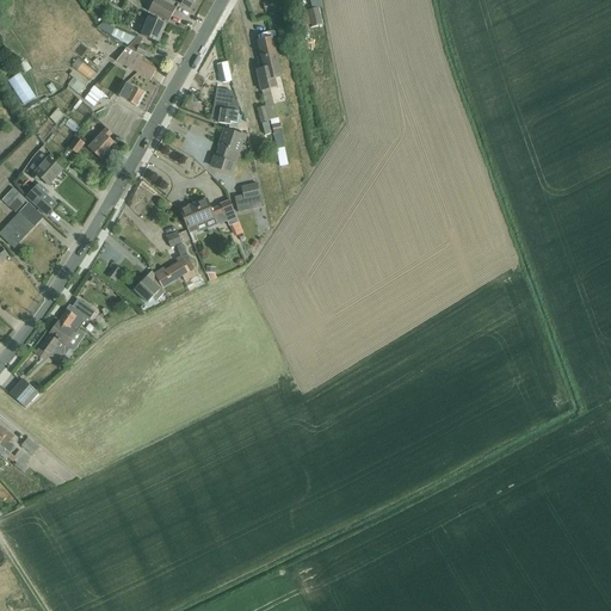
[(168,23),(176,10),(159,0),(154,0),(148,12),(168,23)]
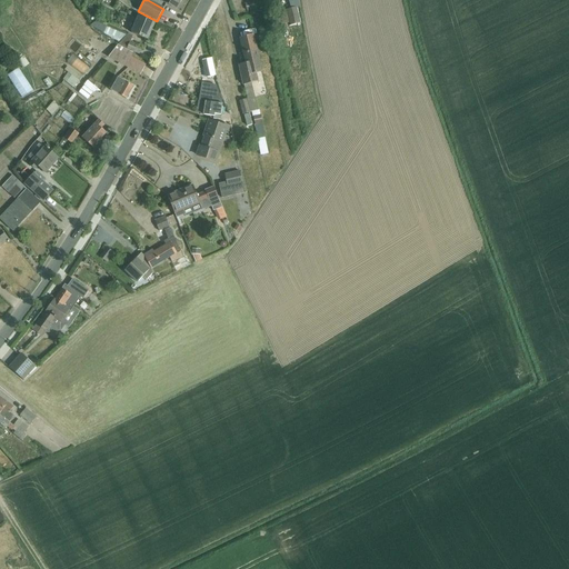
[(161,0),(161,1),(169,6),(176,10),(180,2),(180,3),(181,0),(161,0)]
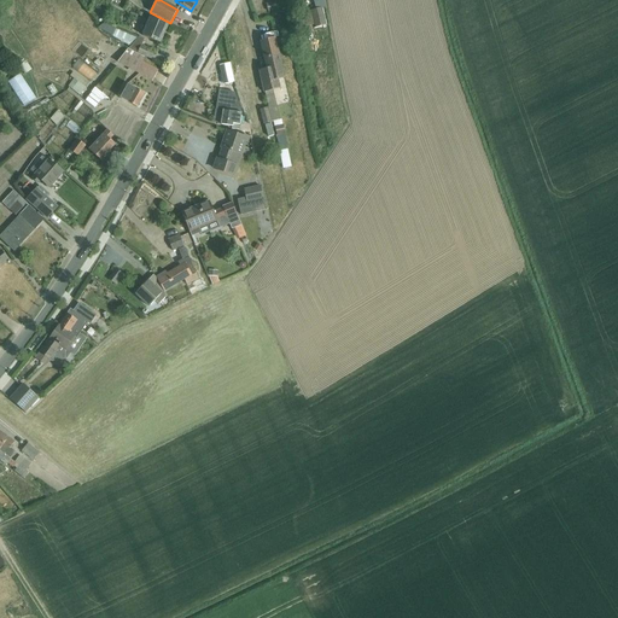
[(283,9),(280,1),(266,5),(268,12),(283,9)]
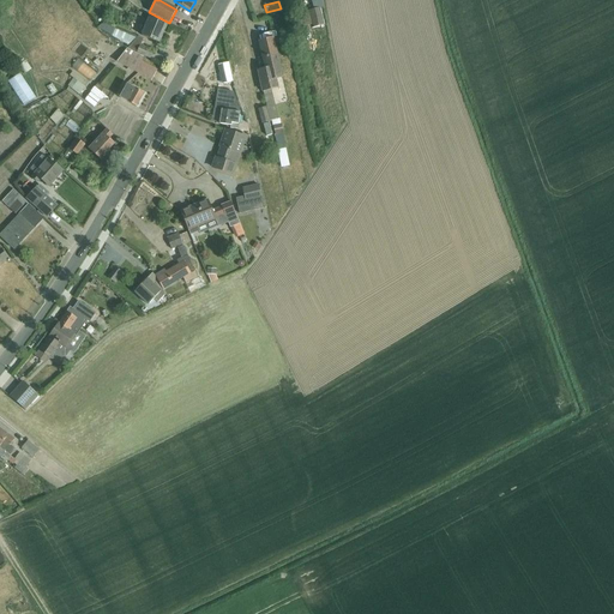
[(305,28),(312,25),(313,28),(324,25),(321,13),(324,12),(321,2),(314,4),(315,10),(301,13),(305,28)]
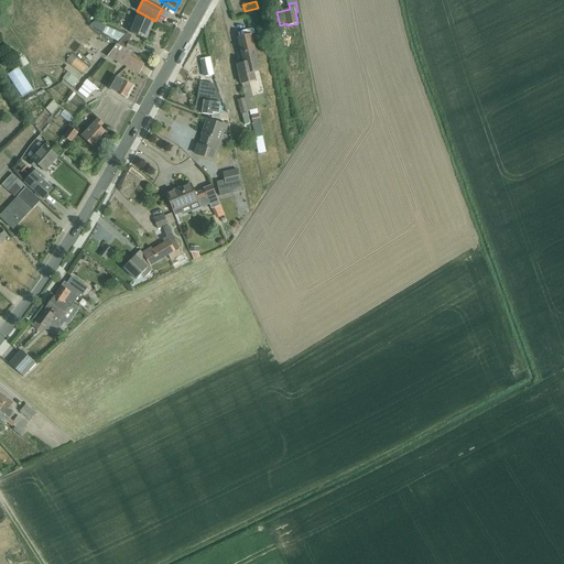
[(260,13),(263,24),(271,23),(269,11),(260,13)]
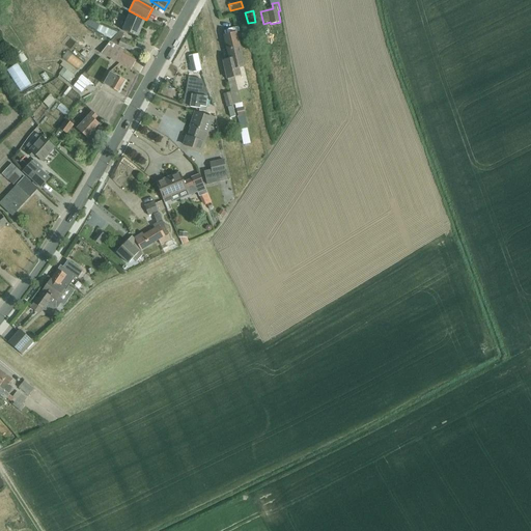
[(129,16),(122,31),(138,37),(144,21),(129,16)]
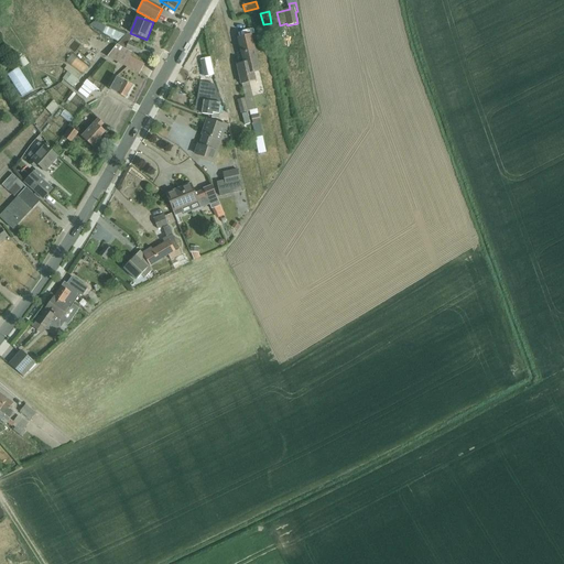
[(126,36),(125,35),(95,22),(89,26),(119,44),(119,45),(125,49),(140,55),(142,49),(129,42),(131,36),(127,34),(126,36)]
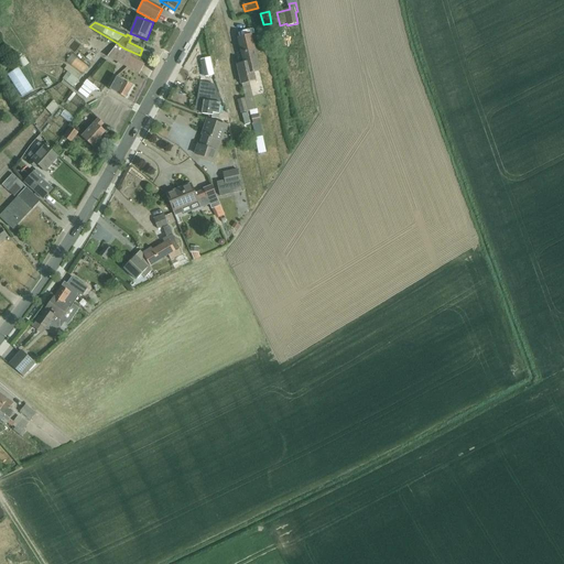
[(251,35),(241,39),(246,58),(242,60),(243,64),(237,65),(241,84),(249,83),(247,75),(260,72),(251,35)]
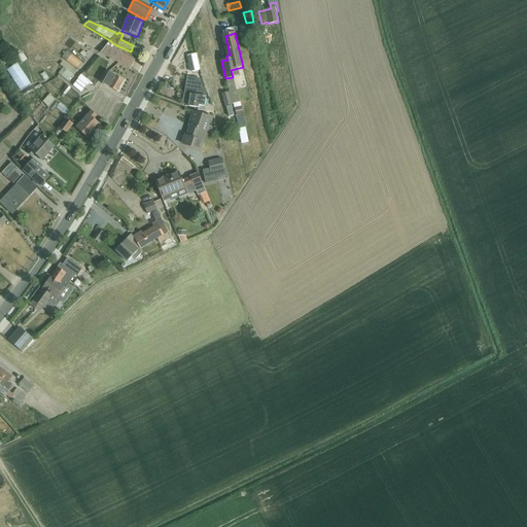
[(121,49),(115,45),(109,42),(100,54),(130,70),(135,61),(119,53),(121,49)]
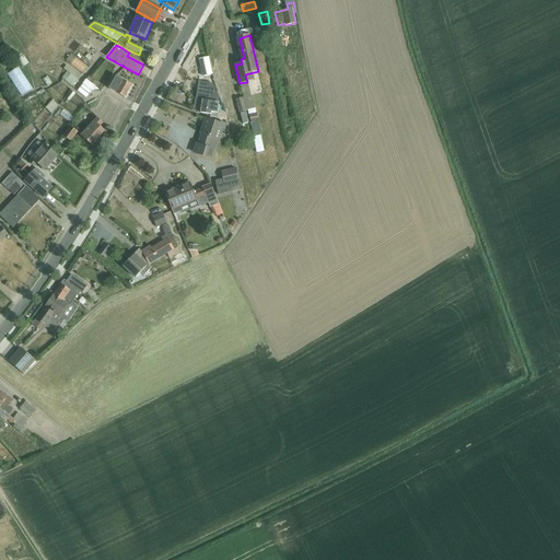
[(76,51),(67,60),(81,73),(89,66),(76,51)]
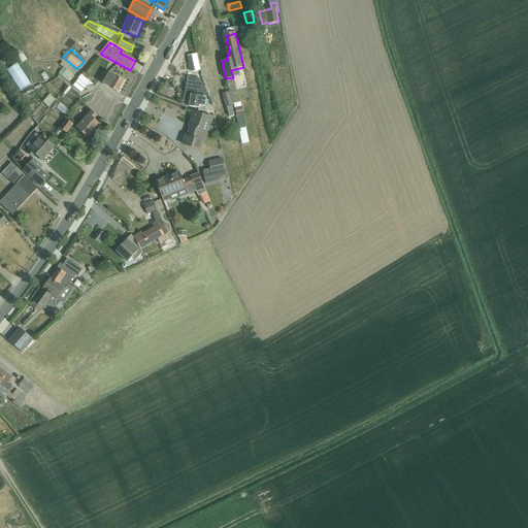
[(17,57),(14,59),(17,63),(19,62),(21,64),(27,60),(23,53),(17,57)]
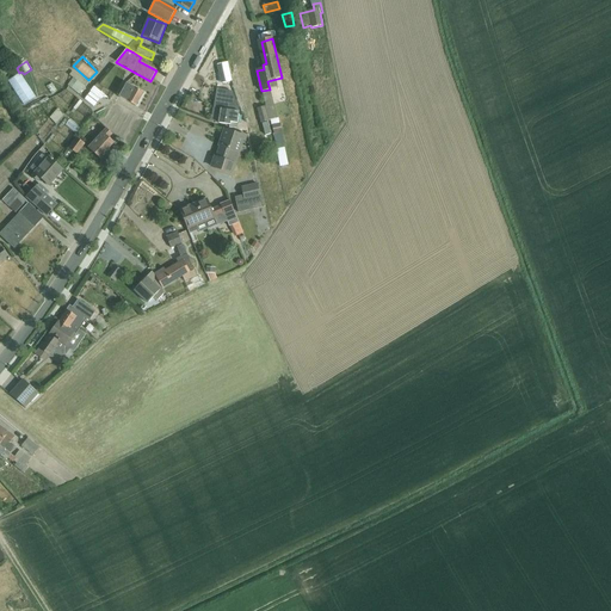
[(230,85),(227,67),(220,68),(224,86),(230,85)]
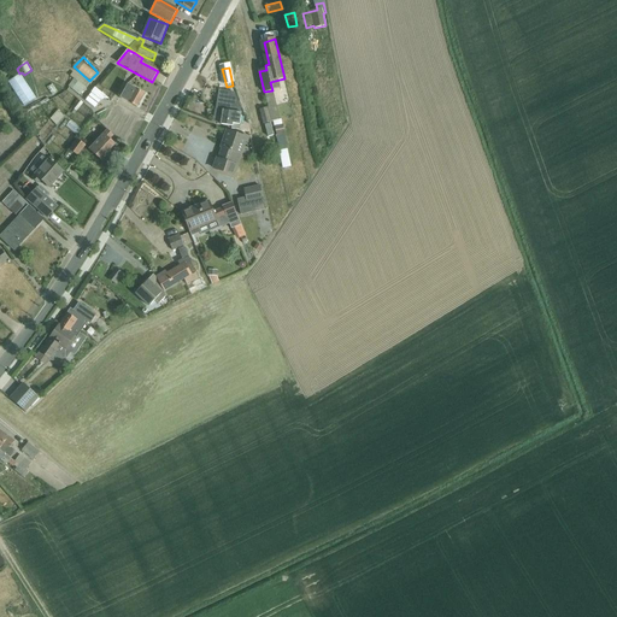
[(70,89),(80,97),(89,84),(72,72),(70,77),(76,81),(70,89)]
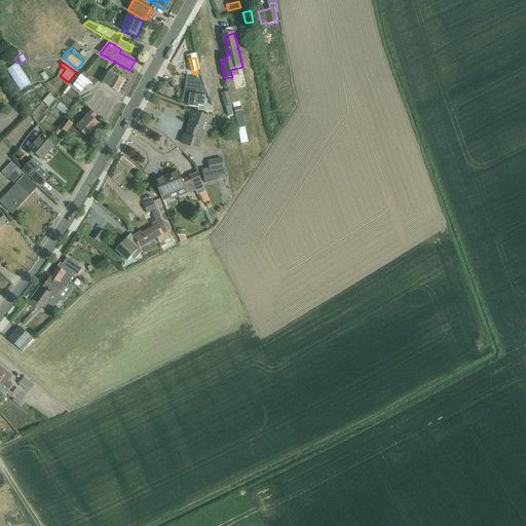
[(6,71),(21,91),(31,85),(16,64),(6,71)]
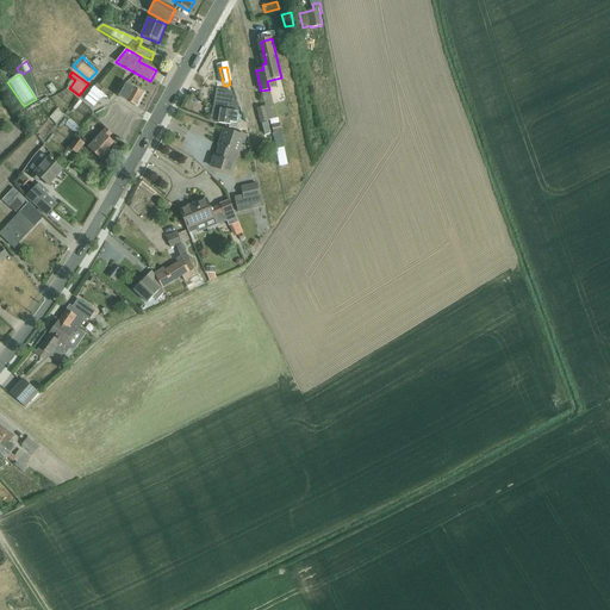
[(86,98),(98,109),(110,94),(97,83),(86,98)]
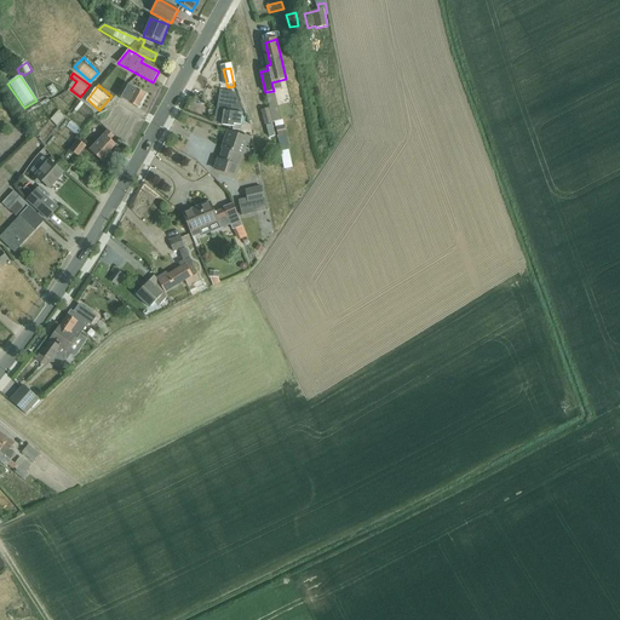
[(145,95),(136,90),(128,85),(120,99),(138,109),(145,95)]
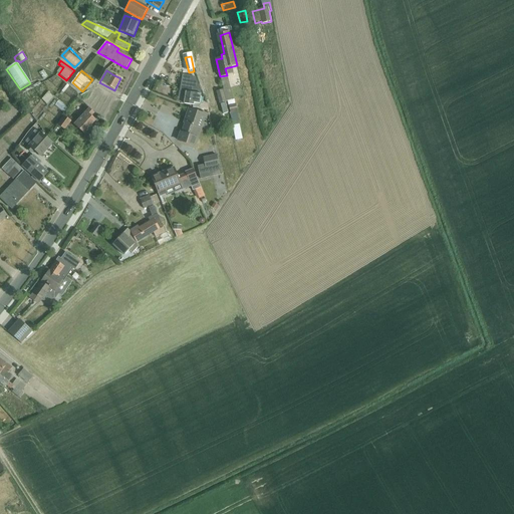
[(180,91),(186,92),(184,104),(193,106),(193,107),(199,108),(201,94),(195,77),(182,75),(180,91)]
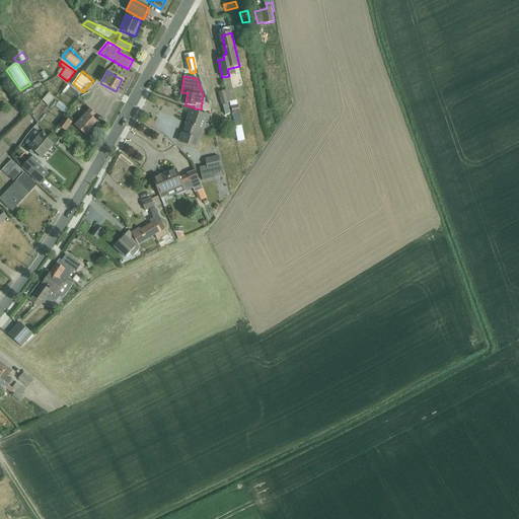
[(219,92),(222,105),(228,103),(225,91),(219,92)]
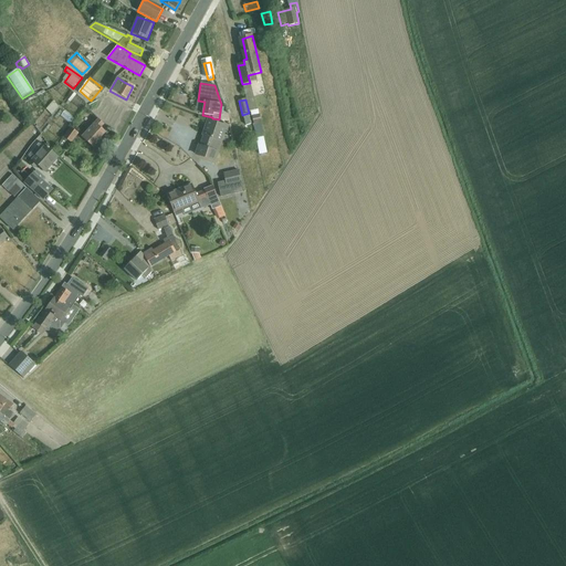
[(46,109),(52,116),(59,108),(53,102),(46,109)]
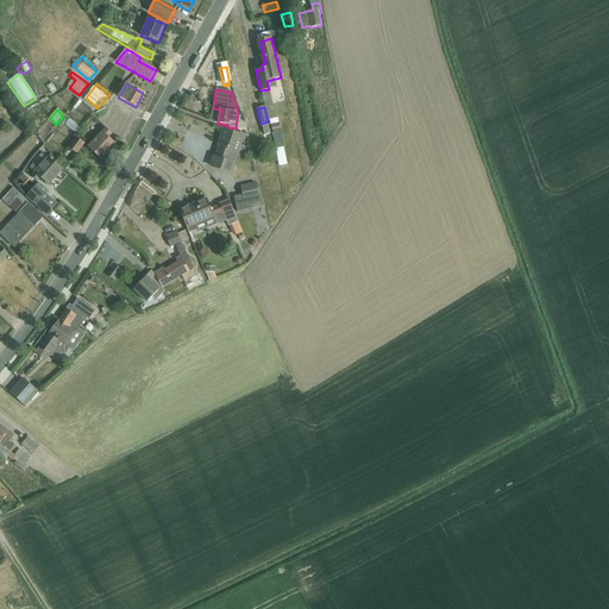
[(76,130),(81,123),(69,115),(66,123),(76,130)]
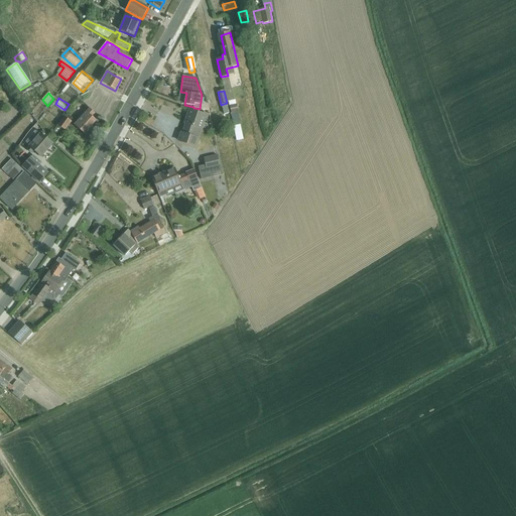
[(236,125),(242,124),(238,106),(231,108),(236,125)]
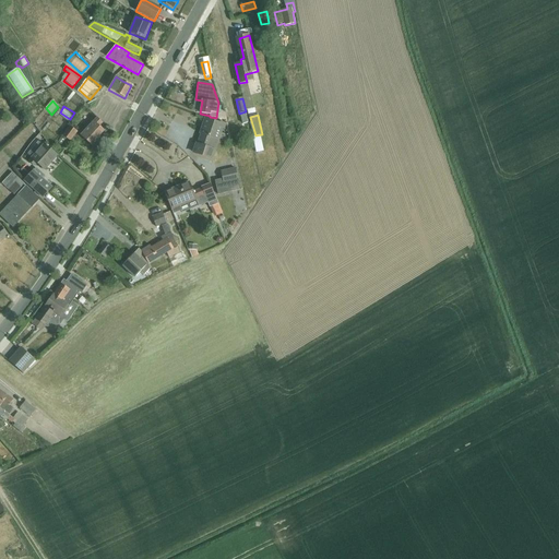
[(81,135),(91,145),(104,131),(99,127),(103,123),(97,118),(81,135)]
